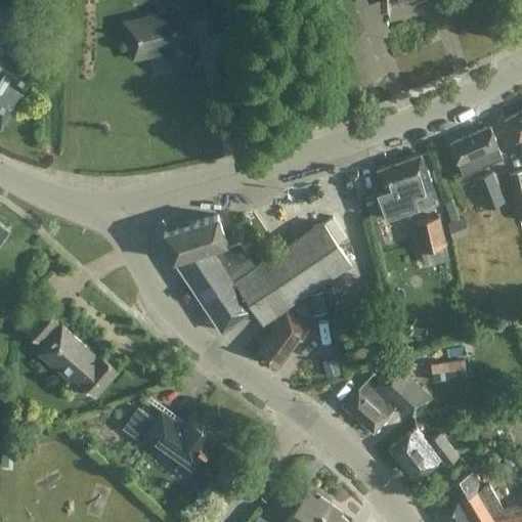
[(184,0),(189,19),(207,15),(203,0),(184,0)]
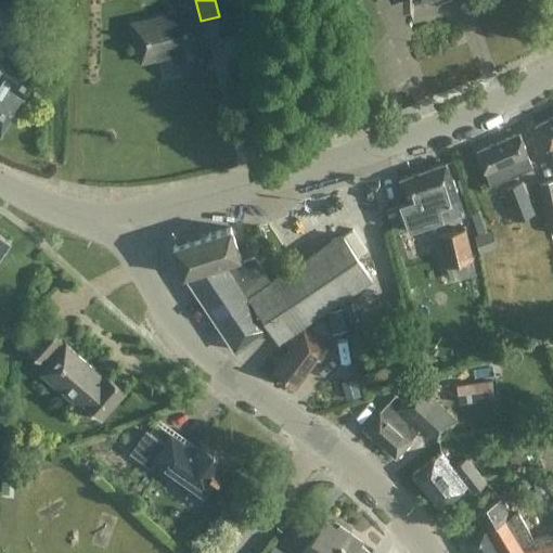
[(179,55),(183,76),(206,71),(192,11),(132,25),(142,64),(179,55)]
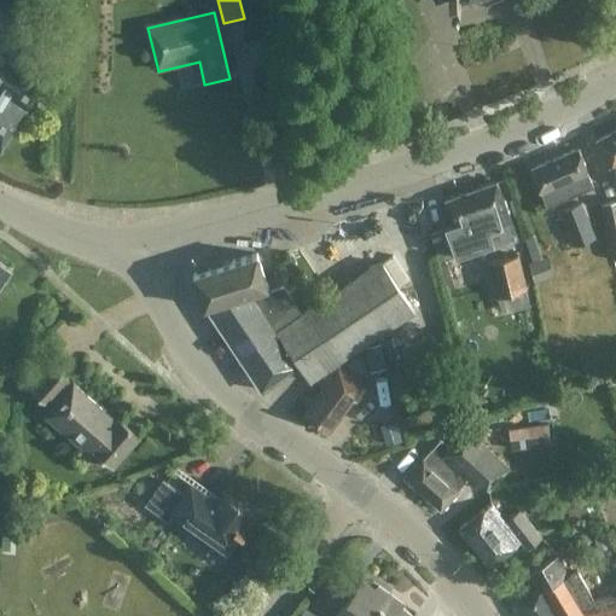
[(0,152),(3,155),(46,86),(21,70),(18,69),(17,68),(0,57),(0,152)]
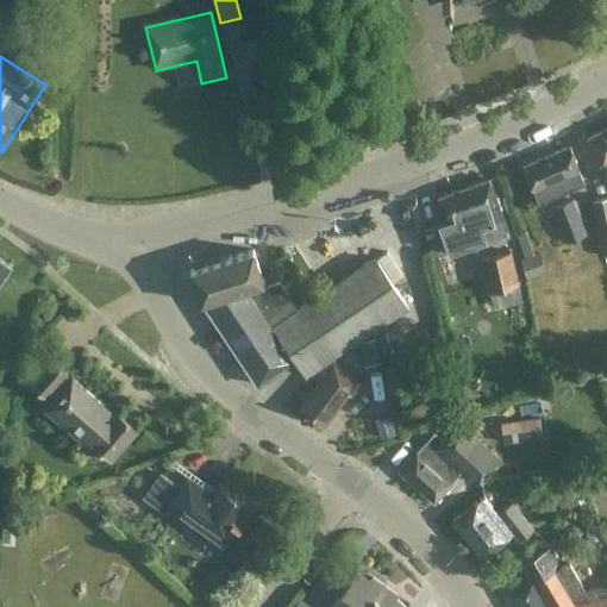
[(606,130),(589,139),(604,168),(606,167),(606,130)]
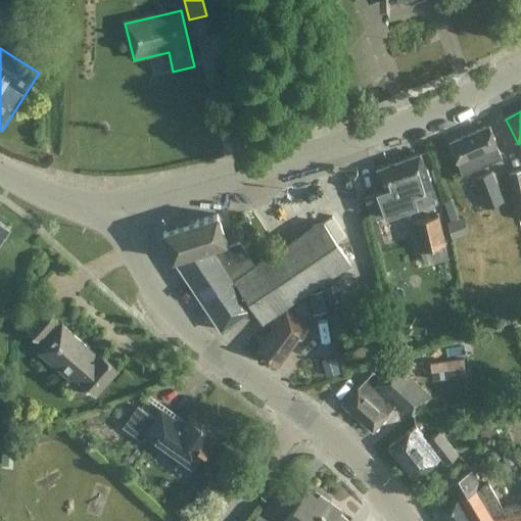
[(503,160),(490,128),(451,144),(463,176),(503,160)]
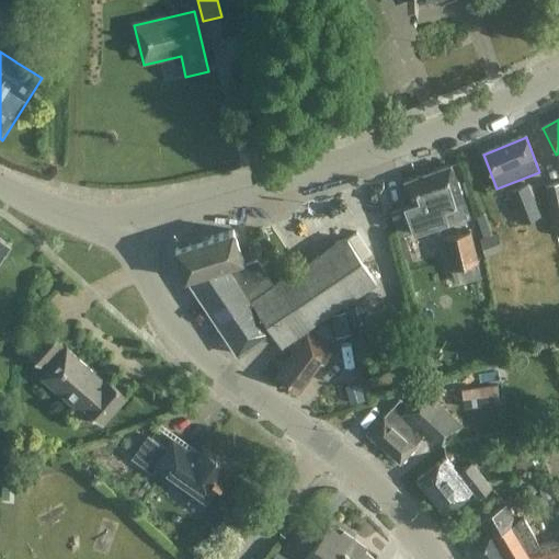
[(405,237),(414,235),(448,221),(449,226),(468,219),(467,217),(469,217),(452,167),(405,184),(412,206),(390,214),(407,259),(412,257),(405,237)]
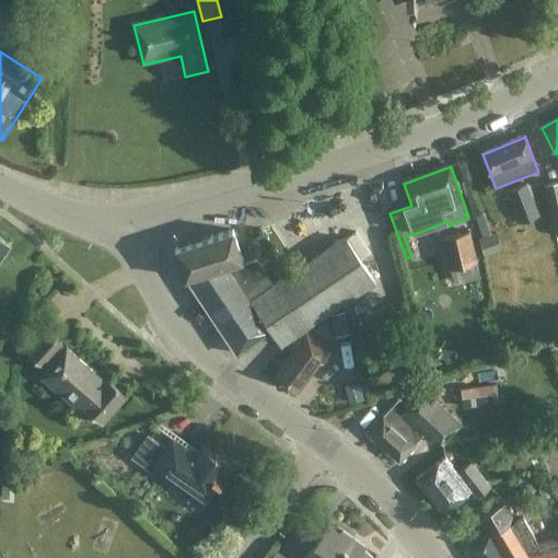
[(557,183),(545,186),(557,241),(557,183)]
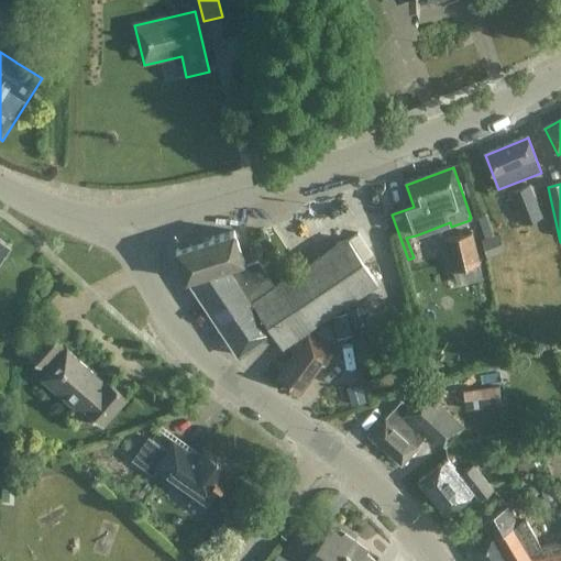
[(529,223),(537,244),(551,239),(530,186),(510,194),(524,227),(529,223)]
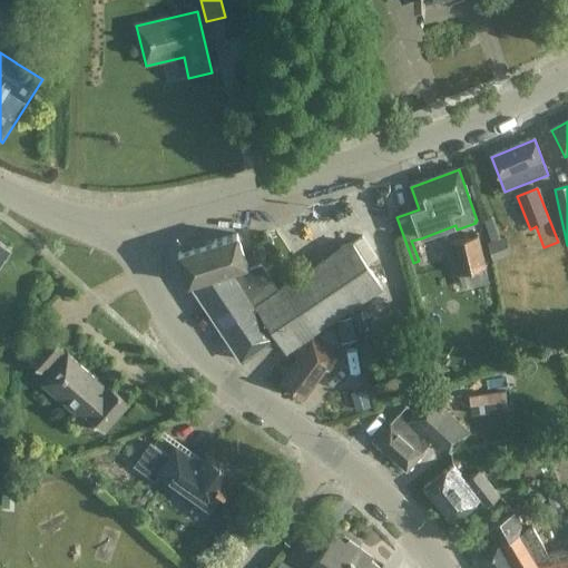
[(250,271),(237,236),(179,254),(189,284),(242,362),(276,339),(287,354),(383,289),(354,245),(344,246),(277,292),(261,267),(250,271)]
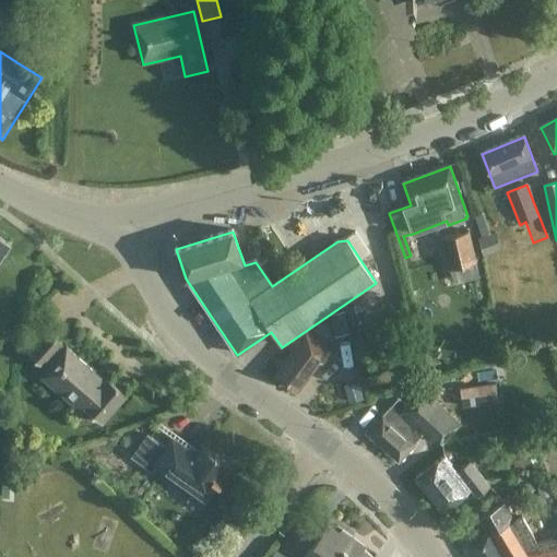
[(442,238),(448,269),(477,263),(471,233),(442,238)]
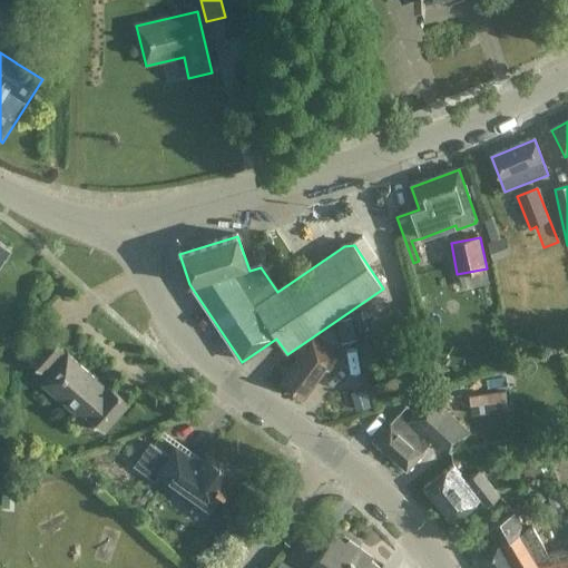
[(490,244),(496,261),(511,255),(506,238),(490,244)]
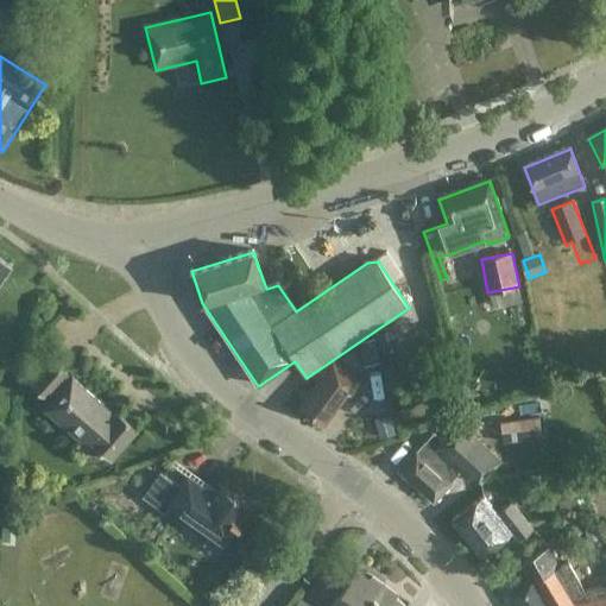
[(0,283),(11,269),(0,260),(0,283)]
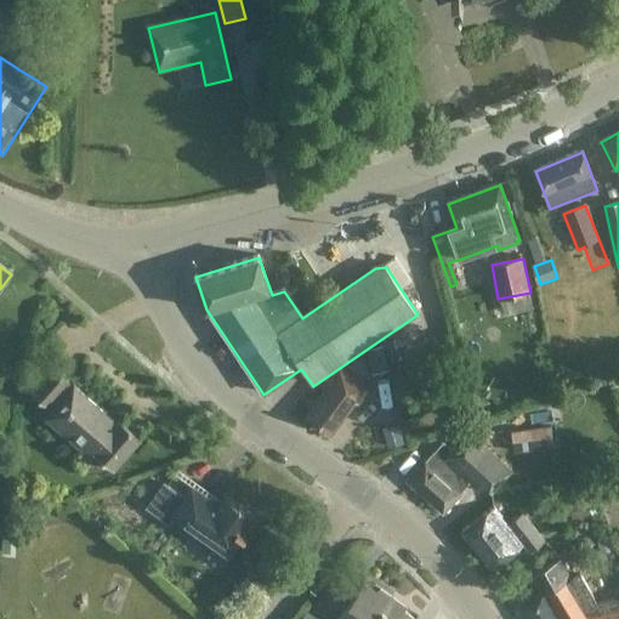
[(515,312),(539,308),(538,294),(512,297),(515,312)]
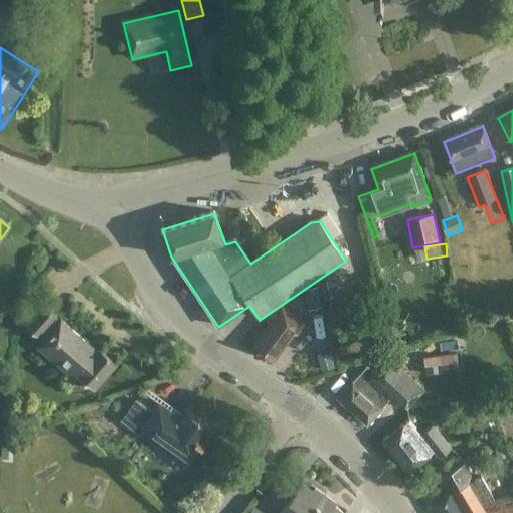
[(305,290),(309,311),(323,308),(318,288),(305,290)]
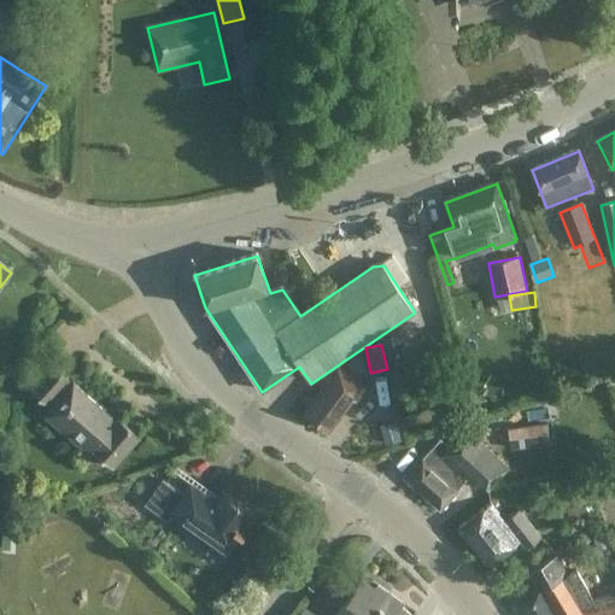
[(115,469),(133,445),(141,434),(119,416),(117,420),(74,384),(72,386),(66,381),(68,379),(53,367),(33,392),(52,409),(46,417),(89,455),(92,451),(115,469)]
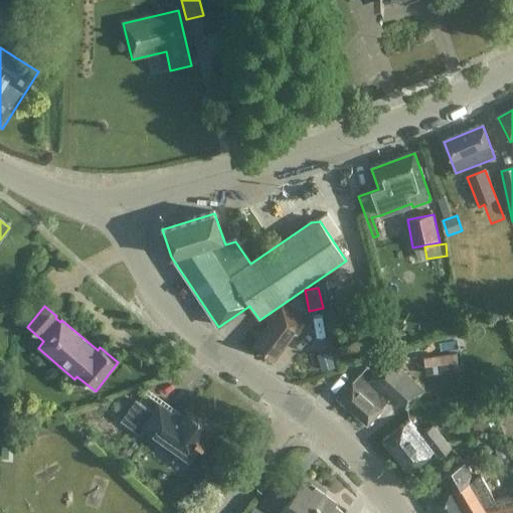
[(306,324),(281,306),(268,324),(270,325),(255,345),(275,359),(294,333),(297,336),(306,324)]
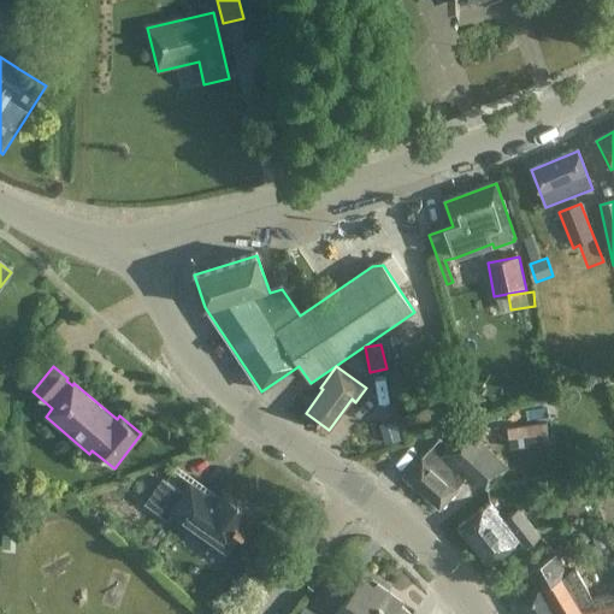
[(550,446),(547,426),(509,431),(512,450),(550,446)]
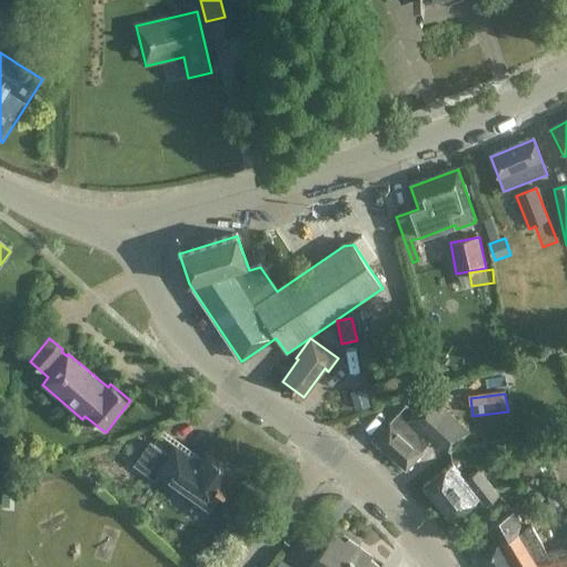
[(407,421),(399,414),(374,441),(406,471),(436,439),(451,453),(469,434),(429,397),(407,421)]
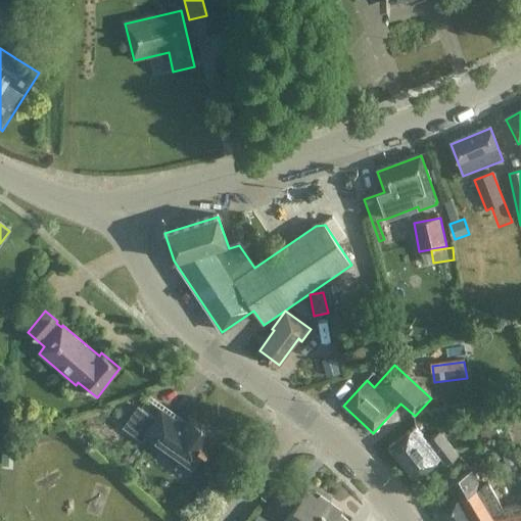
[(205,450),(215,435),(189,418),(184,425),(162,410),(156,419),(143,410),(139,407),(138,408),(141,410),(127,429),(125,427),(124,427),(124,428),(142,441),(147,435),(192,467),(203,452),(206,454),(207,452),(205,450)]
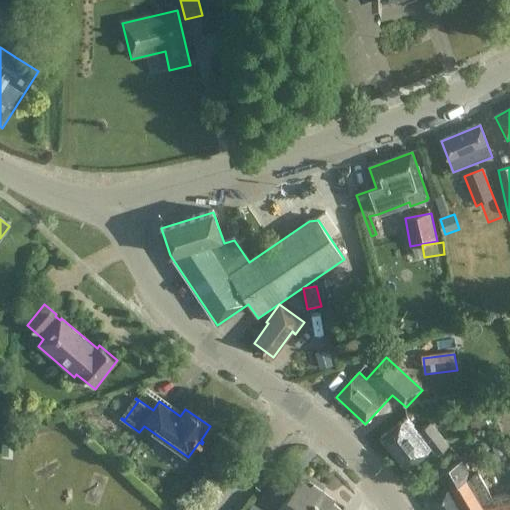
[(484,410),(468,414),(472,428),(488,425),(484,410)]
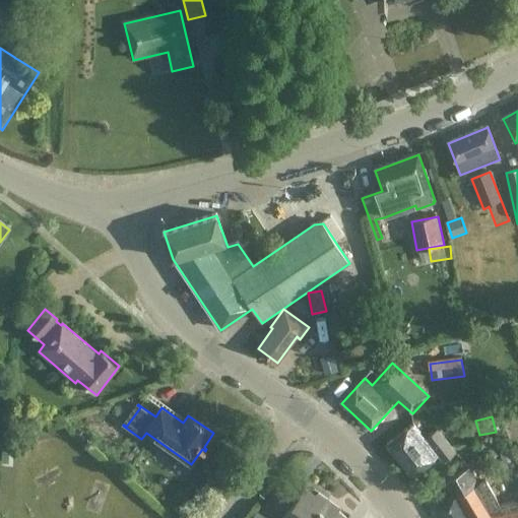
[(426,441),(413,426),(388,446),(412,477),(438,457),(444,465),(456,455),(438,432),(426,441)]
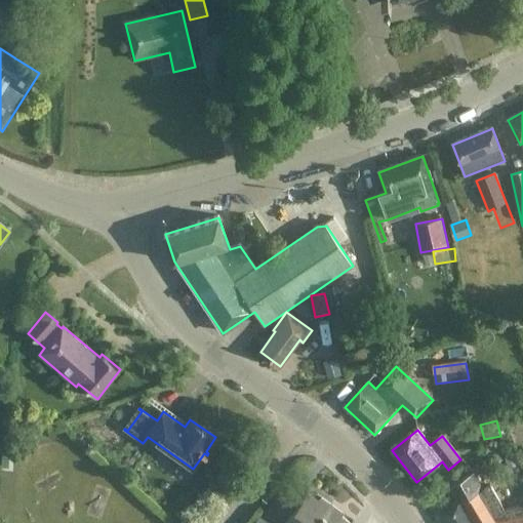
[(519,452),(506,457),(510,468),(522,463),(519,452)]
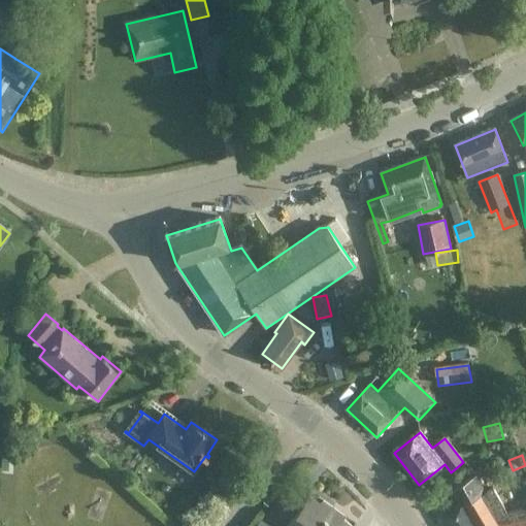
[(486,496),(475,479),(454,491),(461,504),(444,515),(450,525),(525,525),(525,500),(514,503),(516,512),(506,514),(494,492),(486,496)]
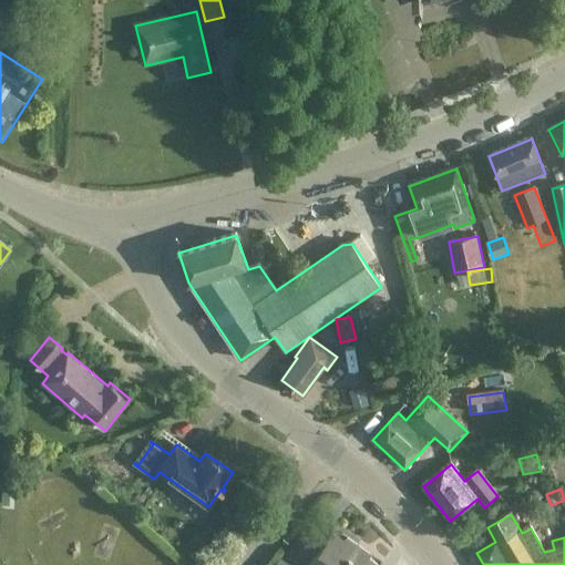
[(347,564),(359,547),(347,538),(345,542),(332,534),(310,564),(347,564)]
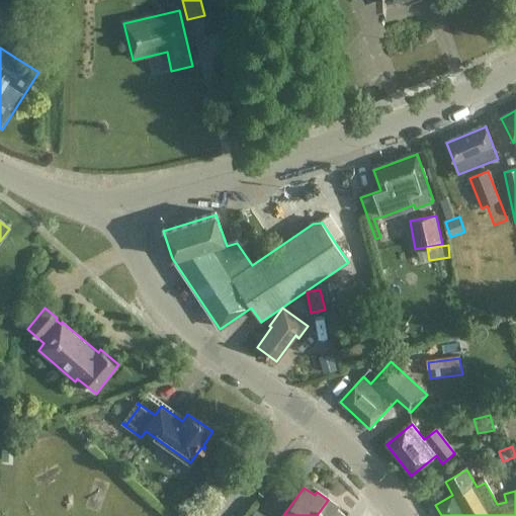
[(339,507),(328,500),(317,515),(344,515),(337,511),(339,507)]
